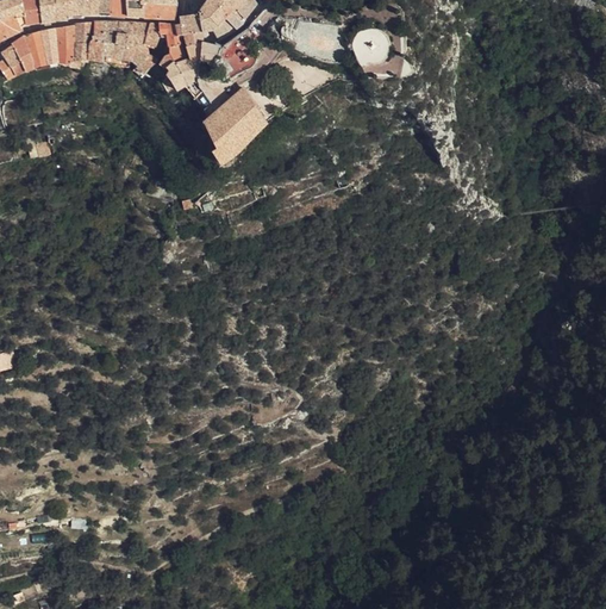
[(0,39),(20,32),(12,8),(16,6),(13,0),(4,0),(0,1),(0,39)]
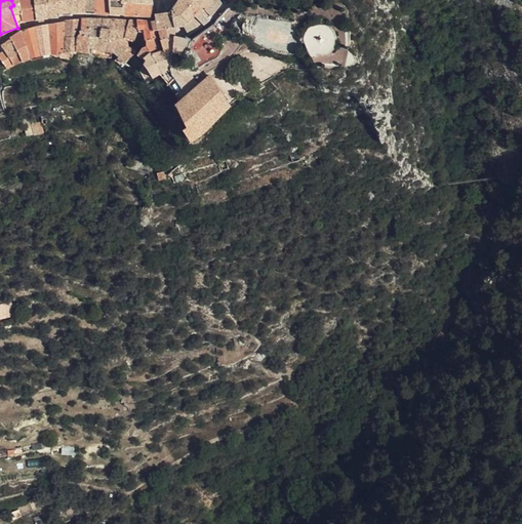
[(35,19),(33,0),(15,0),(22,24),(35,19)]
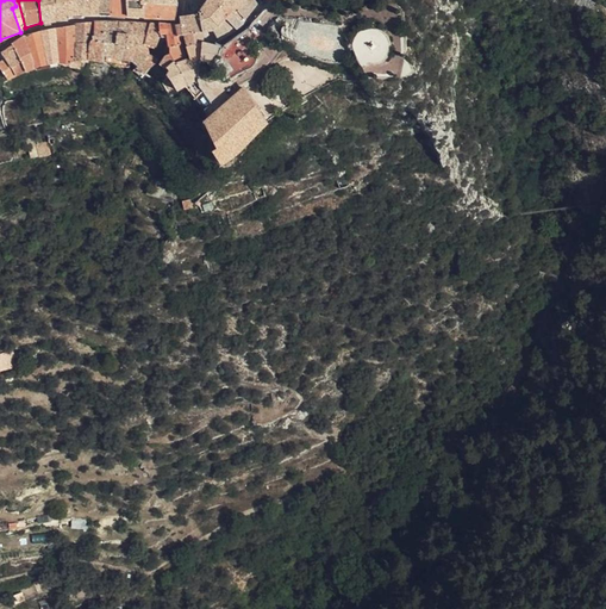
[(49,0),(38,0),(41,23),(42,24),(54,22),(50,2),(49,0)]
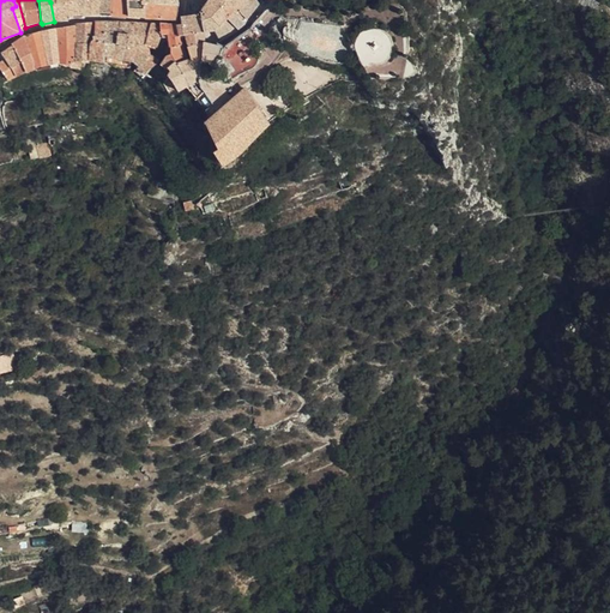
[(50,2),(54,22),(54,23),(68,18),(64,0),(50,2)]
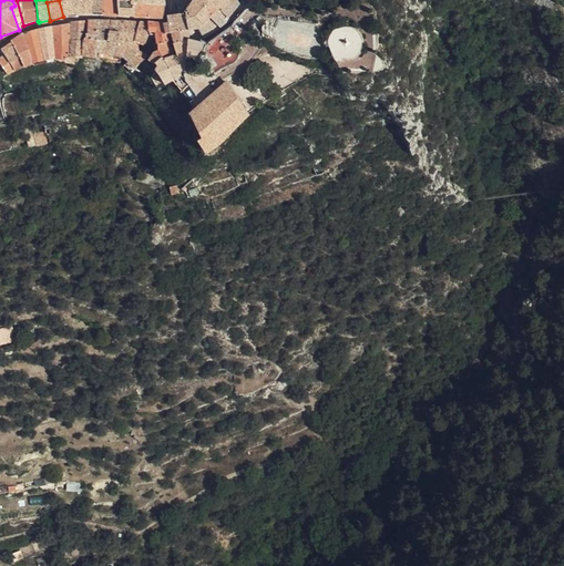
[(82,0),(72,0),(73,3),(74,13),(83,13),(82,0)]
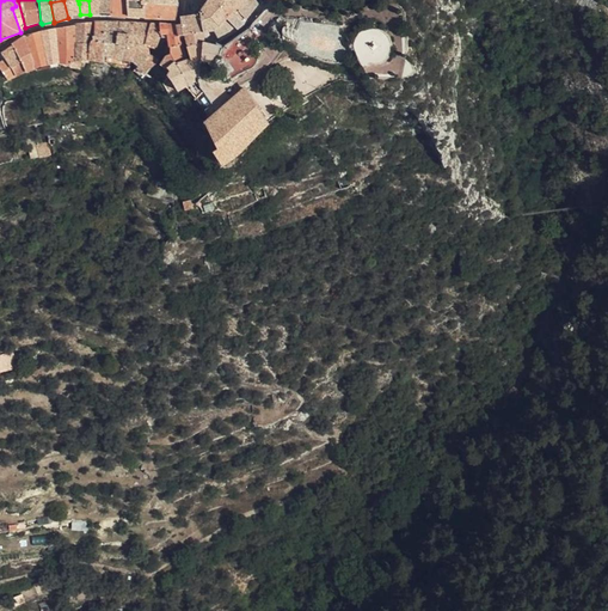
[(93,0),(96,13),(109,14),(109,0),(93,0)]
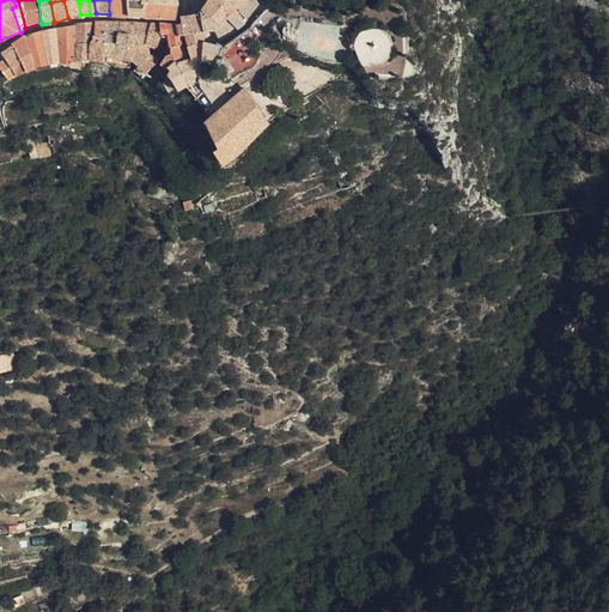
[(123,14),(123,0),(109,0),(109,14),(123,14)]
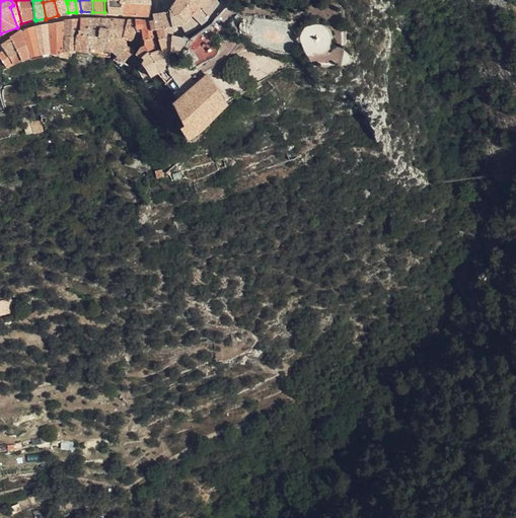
[(104,0),(104,12),(115,12),(114,0),(104,0)]
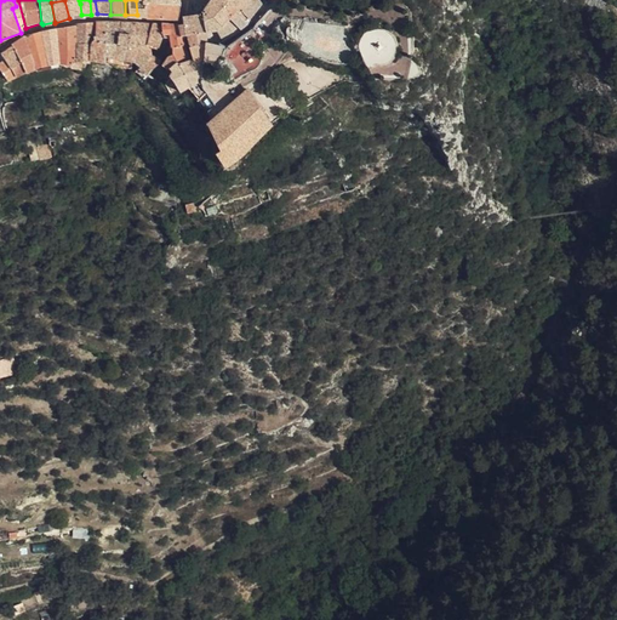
[(155,16),(154,0),(143,0),(143,16),(155,16)]
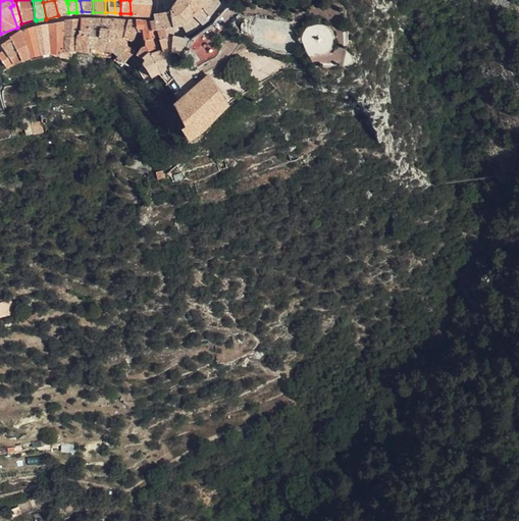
[(130,0),(131,13),(149,14),(150,1),(137,1),(136,0),(130,0)]
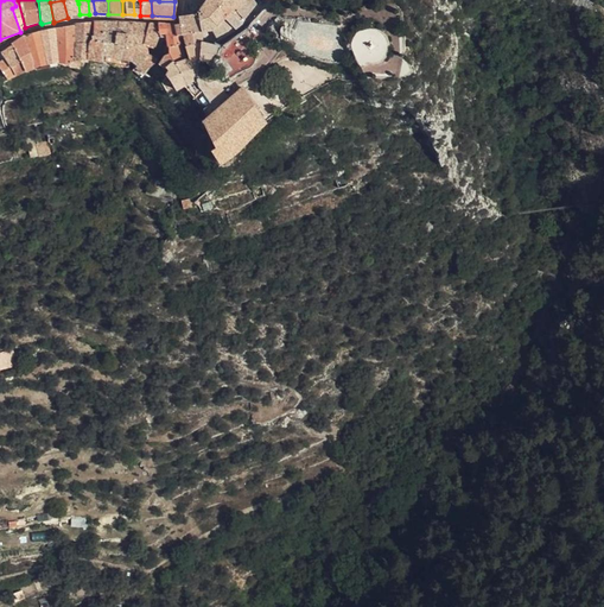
[(224,21),(236,12),(229,0),(209,0),(204,6),(197,13),(202,31),(207,31),(214,32),(218,27),(224,21)]
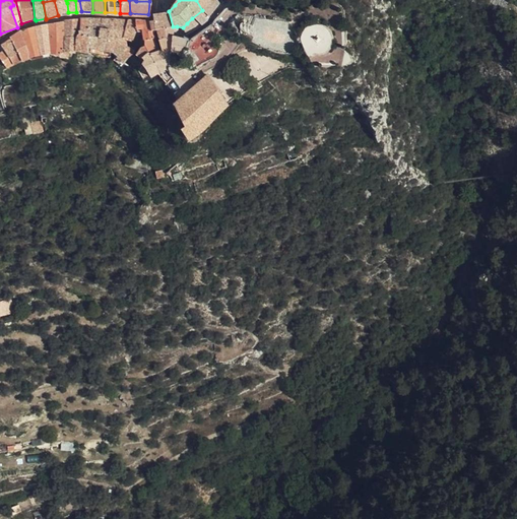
[(196,0),(202,10),(207,19),(219,2),(216,0),(196,0)]
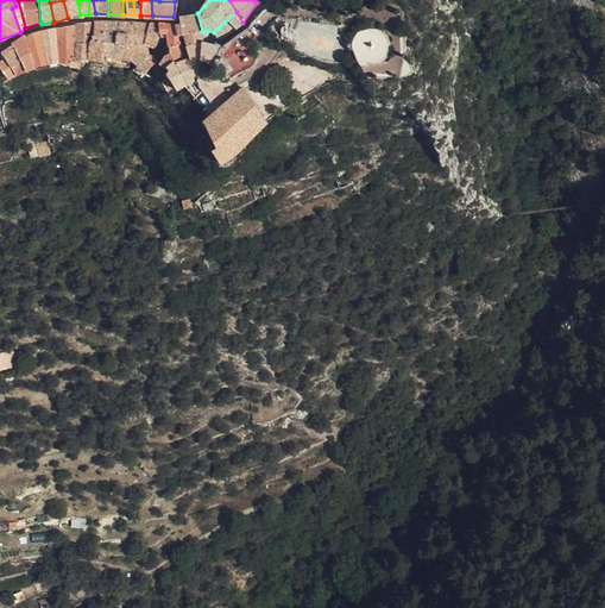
[(225,22),(235,33),(244,25),(243,23),(237,12),(225,22)]
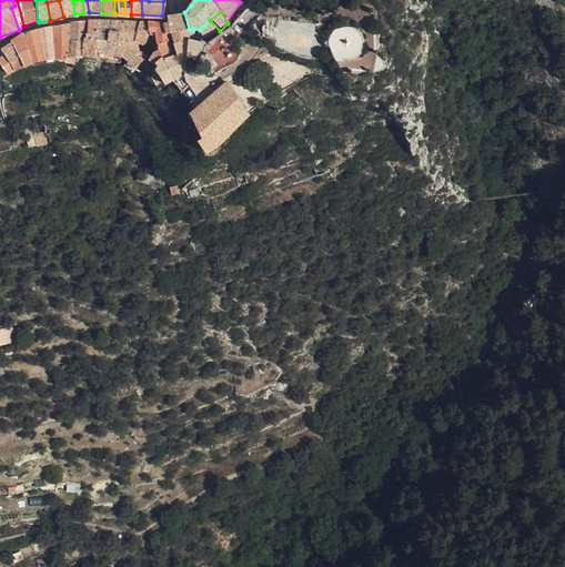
[(189,29),(184,12),(179,16),(181,30),(189,29)]
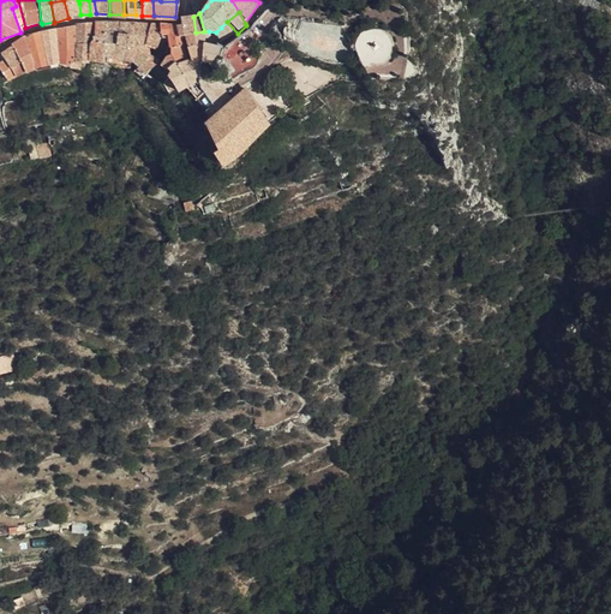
[(193,17),(183,18),(185,35),(196,33),(193,17)]
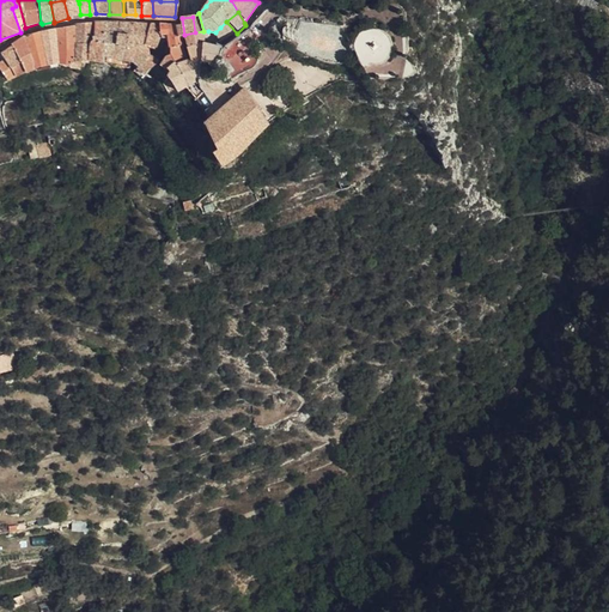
[(92,23),(91,43),(90,62),(104,65),(105,56),(108,31),(119,31),(119,22),(92,23)]
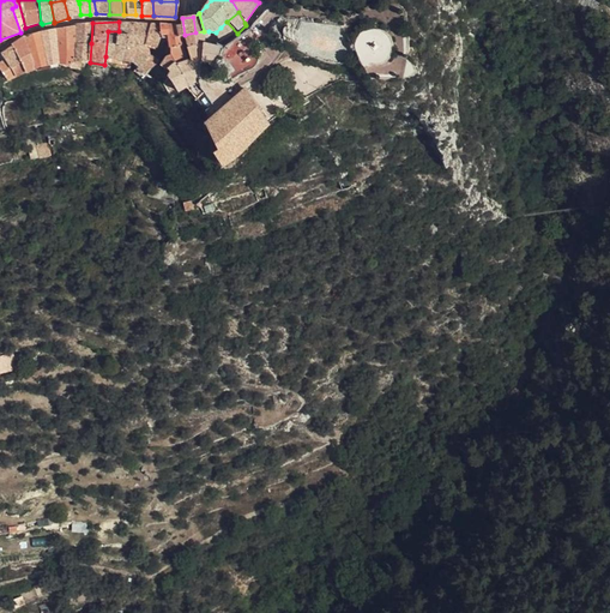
[(114,46),(132,48),(132,43),(127,43),(128,22),(119,22),(119,31),(108,31),(106,56),(113,58),(114,46)]
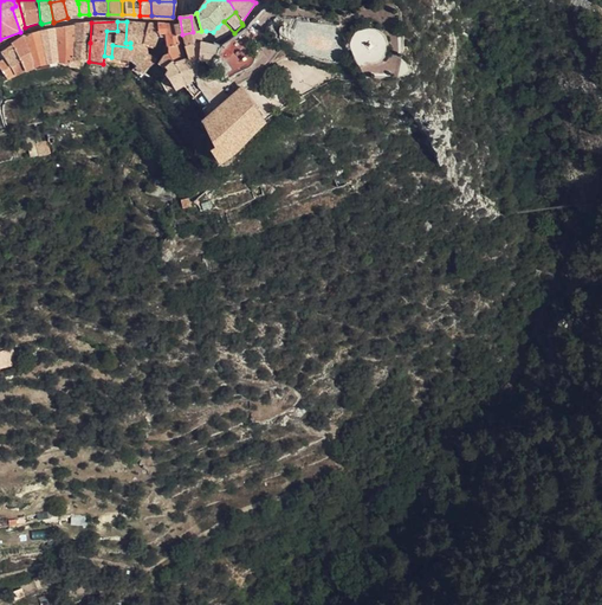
[(125,43),(130,43),(135,43),(136,34),(146,36),(144,44),(154,46),(159,34),(157,24),(127,21),(125,43)]
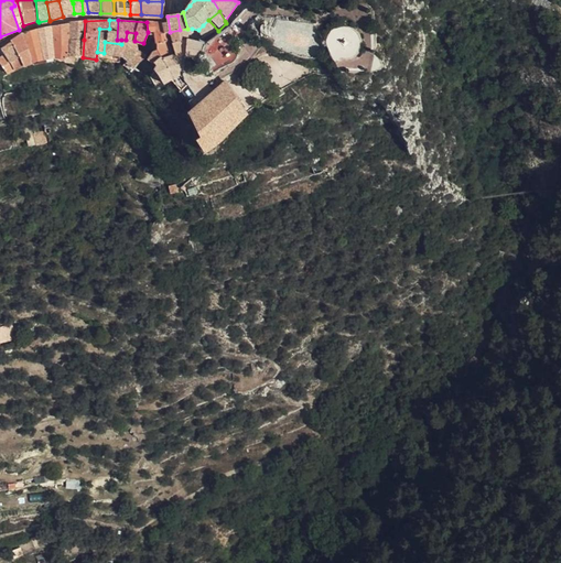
[(214,34),(217,32),(218,31),(208,20),(203,25),(213,35),(214,34)]
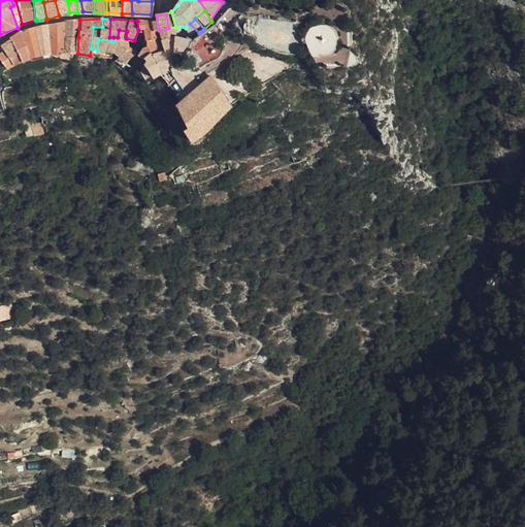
[(78,37),(79,20),(62,20),(62,22),(63,37),(78,37)]
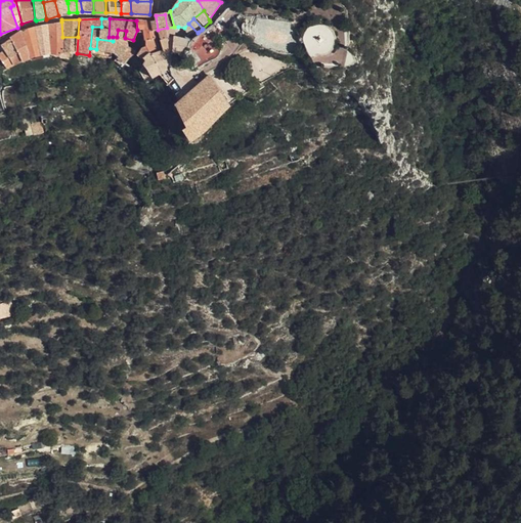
[(146,40),(154,39),(153,19),(149,19),(143,20),(146,40)]
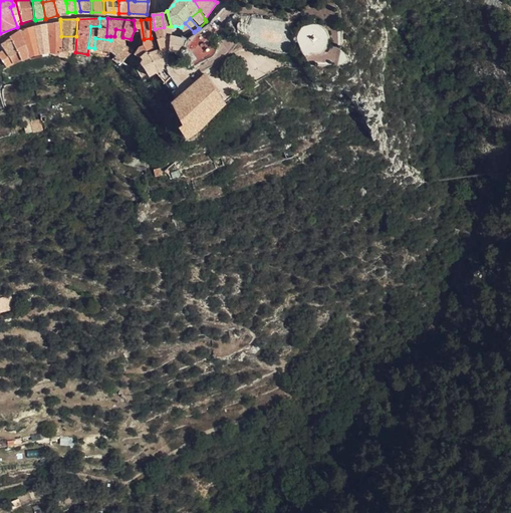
[(74,54),(75,52),(76,36),(61,36),(60,21),(56,22),(47,23),(47,48),(46,48),(47,54),(58,56),(61,51),(74,54)]
